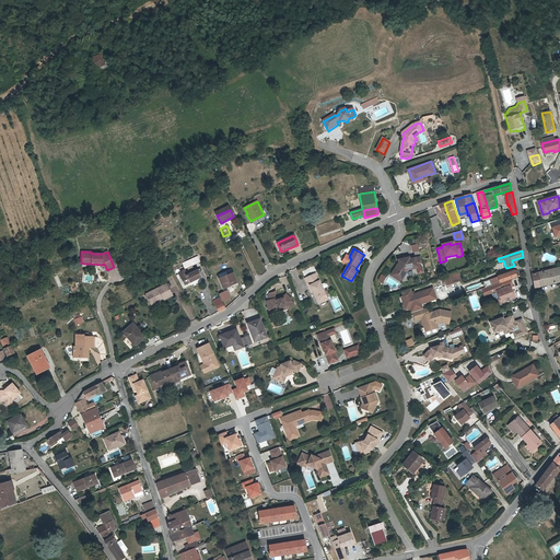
[(403,260),(399,260),(399,264),(398,264),(394,270),(405,277),(408,270),(408,269),(411,268),(412,269),(418,268),(416,258),(410,259),(409,256),(405,257),(405,258),(403,259),(403,260)]
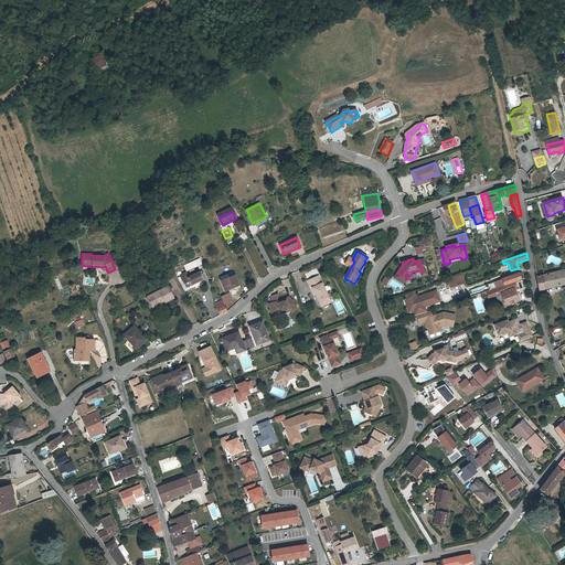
[(181,276),(183,280),(200,273),(198,269),(188,274),(188,273),(181,276)]
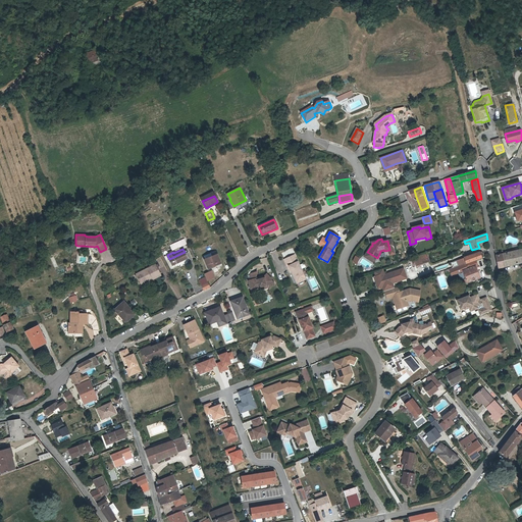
[(521,249),(516,251),(497,256),(499,269),(503,268),(502,262),(511,260),(512,265),(519,264),(518,262),(521,261),(521,249)]
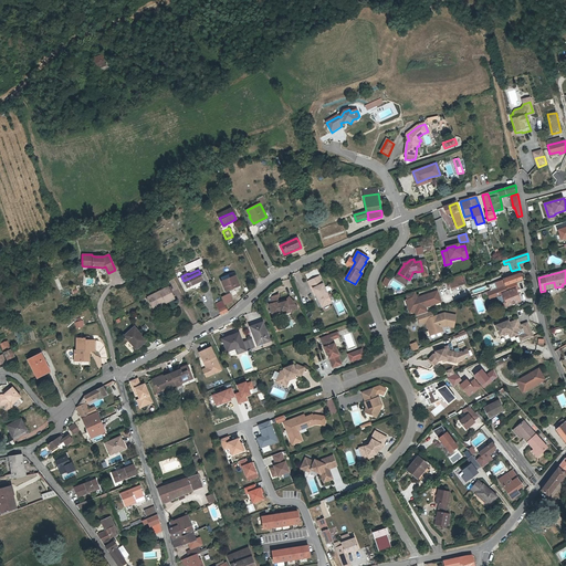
[(200,273),(184,281),(187,287),(203,280),(200,273)]
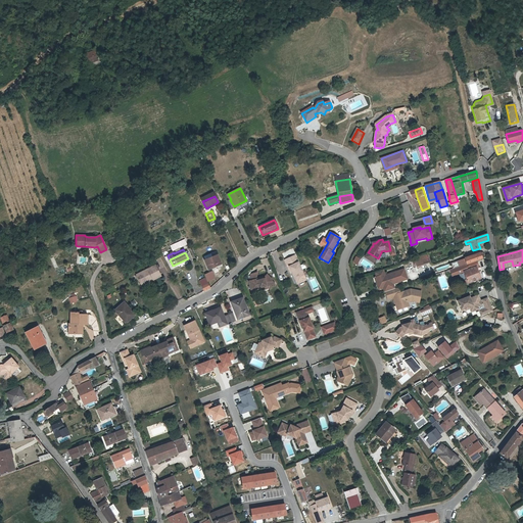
[(368,252),(365,257),(375,264),(378,258),(368,252)]
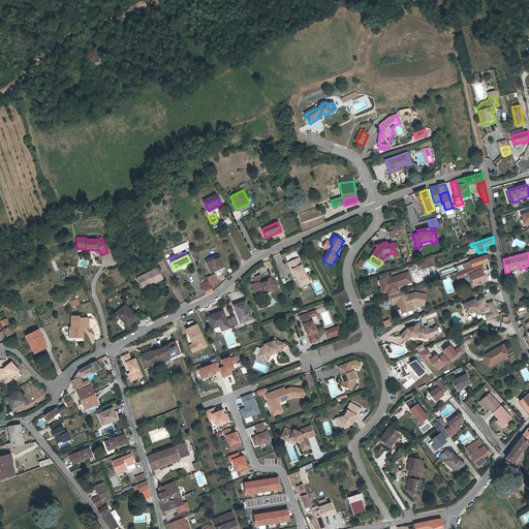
[(463,265),(464,270),(467,269),(475,266),(481,263),(487,261),(488,261),(487,255),(473,260),(463,265)]
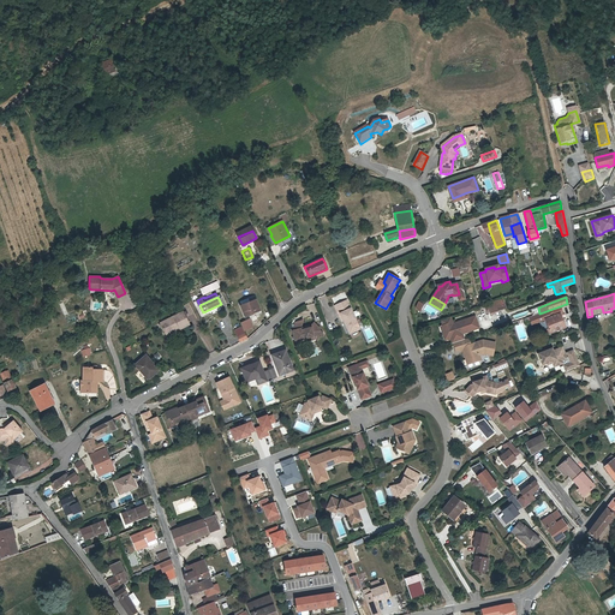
[(502,299),(495,302),(499,310),(506,308),(502,299)]
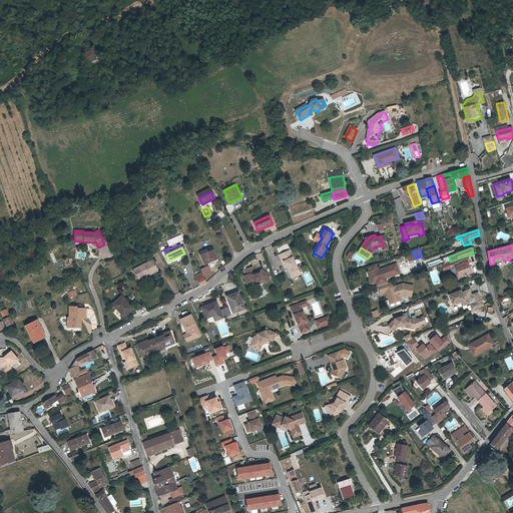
[(217,260),(213,250),(201,255),(204,265),(217,260)]
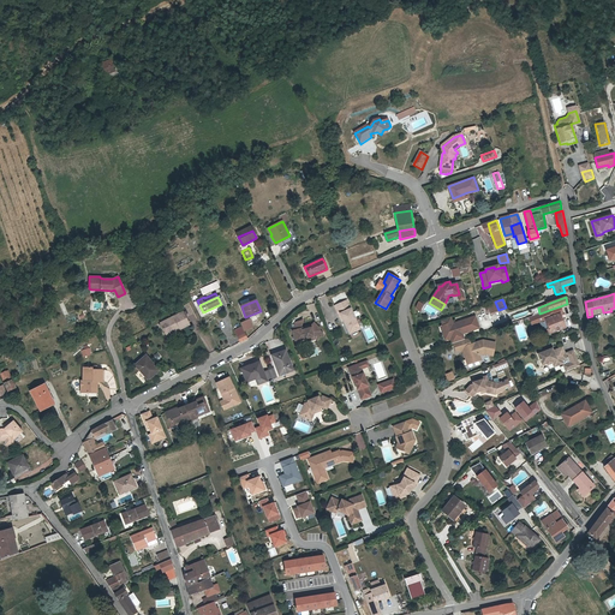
[(347,324),(351,334),(360,329),(346,300),(335,306),(340,318),(342,318),(344,321),(346,326),(347,324)]
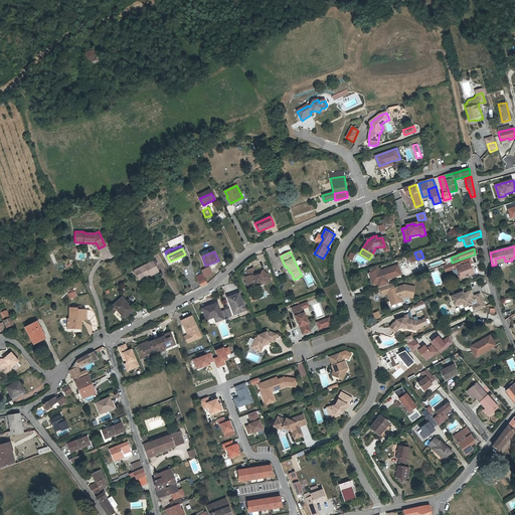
[(410,263),(417,260),(414,252),(408,255),(410,263)]
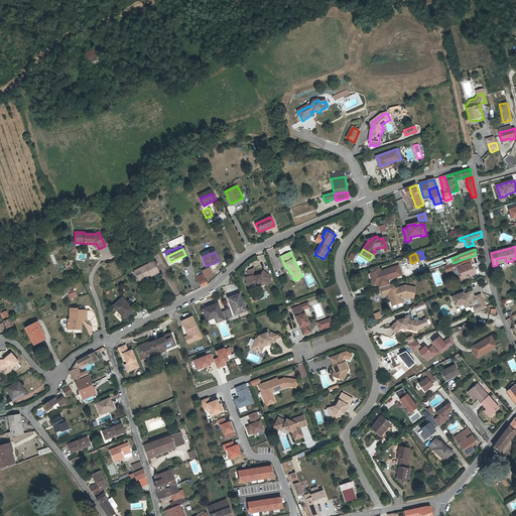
[(456,262),(457,266),(465,263),(466,265),(458,268),(462,279),(475,274),(470,263),(472,263),(470,257),(464,259),(456,262)]
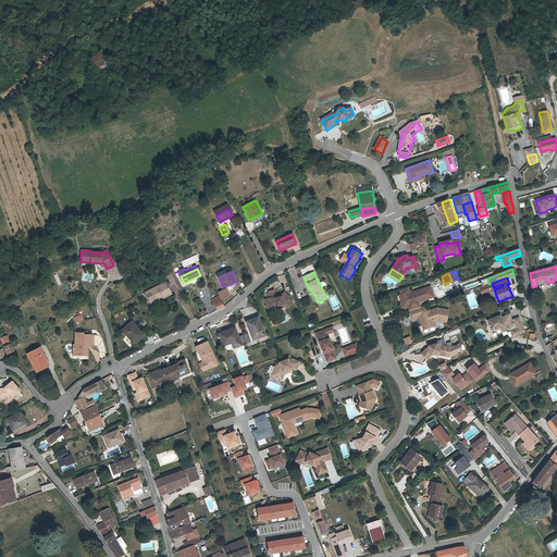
[(156,301),(160,299),(160,297),(162,296),(163,297),(163,298),(169,296),(172,294),(165,283),(162,284),(146,293),(150,302),(155,300),(156,301)]
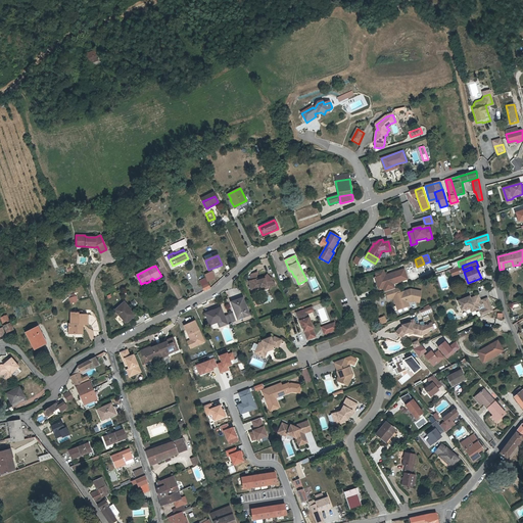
[(450,275),(463,270),(462,266),(459,267),(449,270),(450,275)]
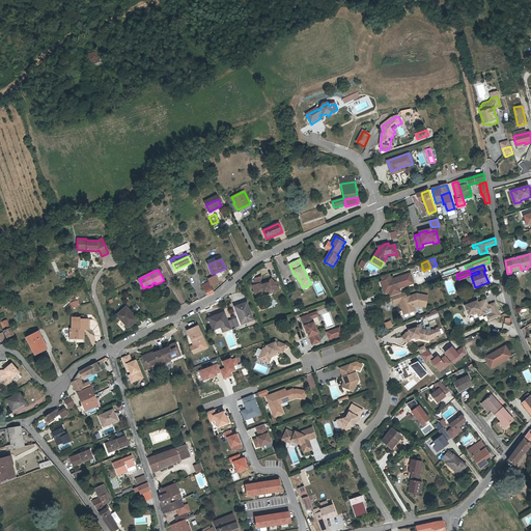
[(391,298),(400,295),(398,289),(414,284),(411,273),(390,281),(390,280),(383,282),(387,294),(389,292),(390,298),(391,298)]
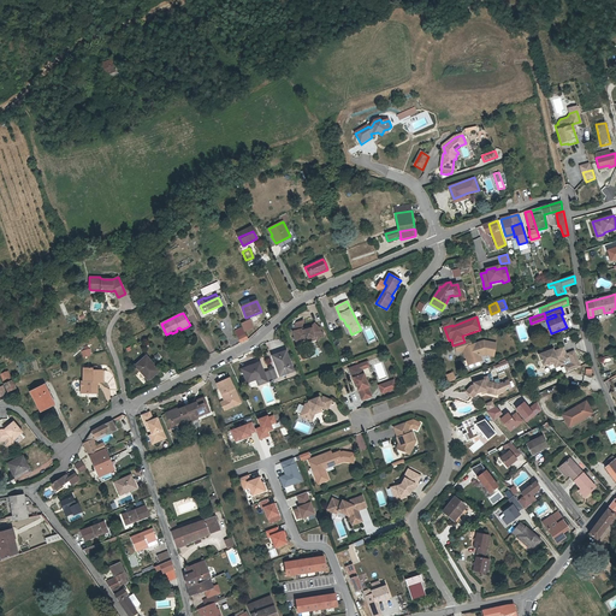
[(241,323),(243,323),(246,331),(253,327),(249,320),(241,323)]
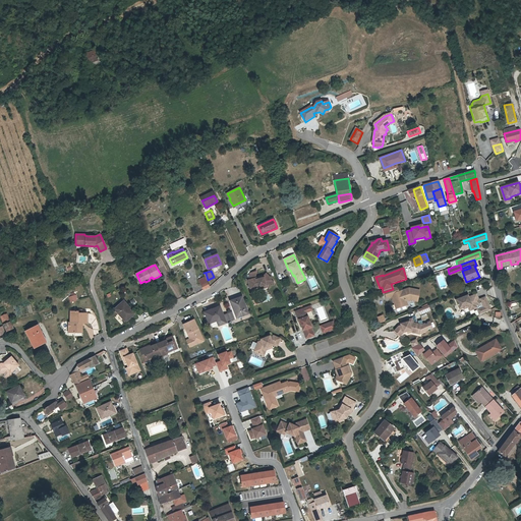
[(266,274),(263,278),(256,280),(256,279),(247,281),(250,291),(258,289),(258,288),(266,285),(268,288),(268,289),(269,288),(270,289),(269,294),(275,291),(273,284),(274,283),(270,280),(271,279),(266,274)]
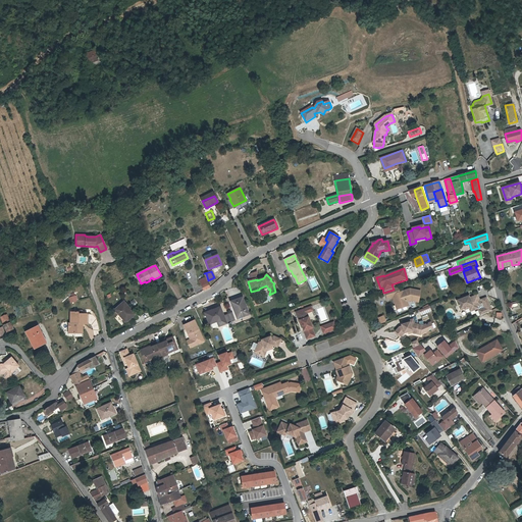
[(202,284),(204,291),(210,288),(208,282),(202,284)]
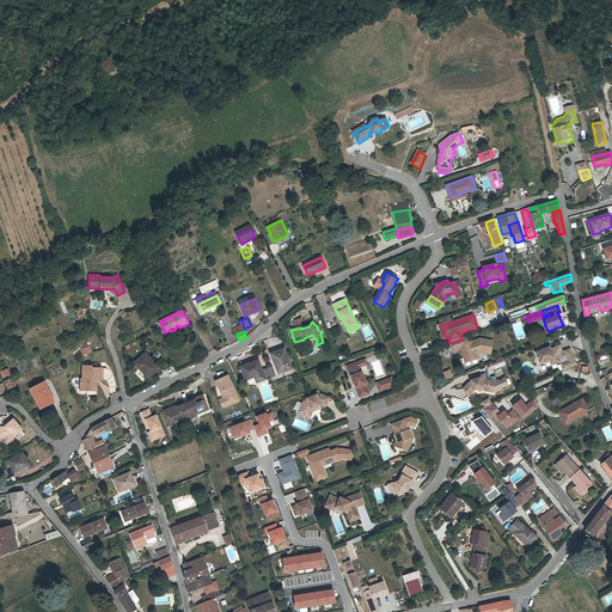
[(469,357),(470,362),(479,359),(477,354),(482,353),(490,354),(493,342),(479,340),(467,344),(465,338),(451,343),(454,352),(460,349),(465,348),(466,352),(461,353),(464,359),(469,357)]
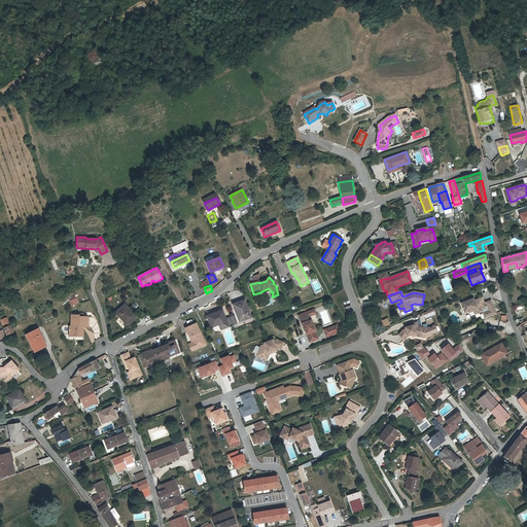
[(470,312),(475,311),(482,308),(484,311),(488,310),(485,303),(482,297),(479,299),(478,296),(462,303),(466,313),(470,311),(470,312)]
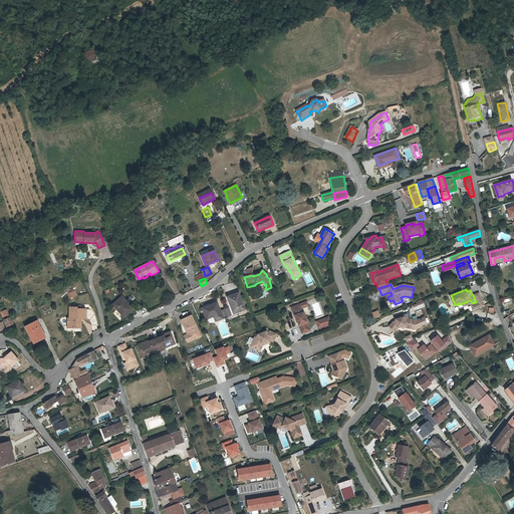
[(74,290),(67,293),(69,299),(76,296),(74,290)]
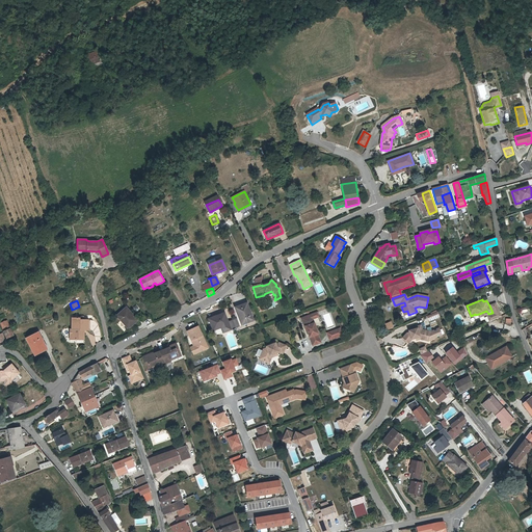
[(496,302),(489,306),(493,313),(493,314),(486,316),(488,321),(501,316),(496,302)]
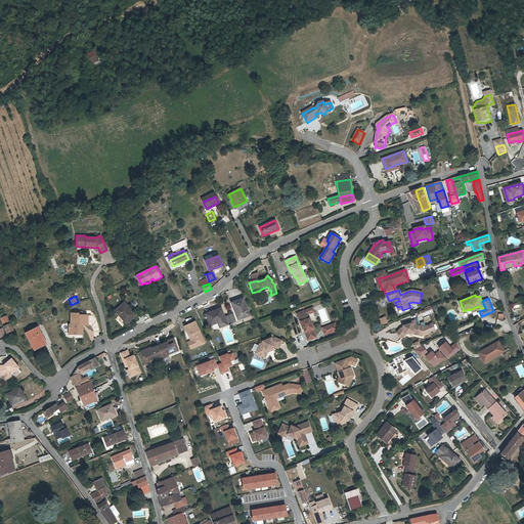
[(250,315),(244,300),(232,304),(238,319),(250,315)]
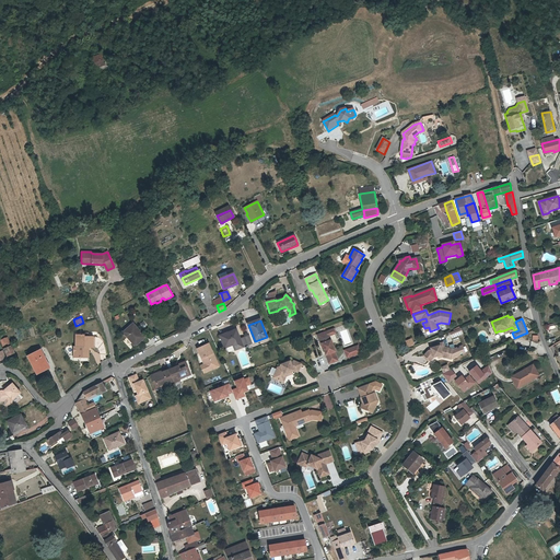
[(141,333),(133,324),(124,331),(136,346),(144,338),(140,334),(141,333)]
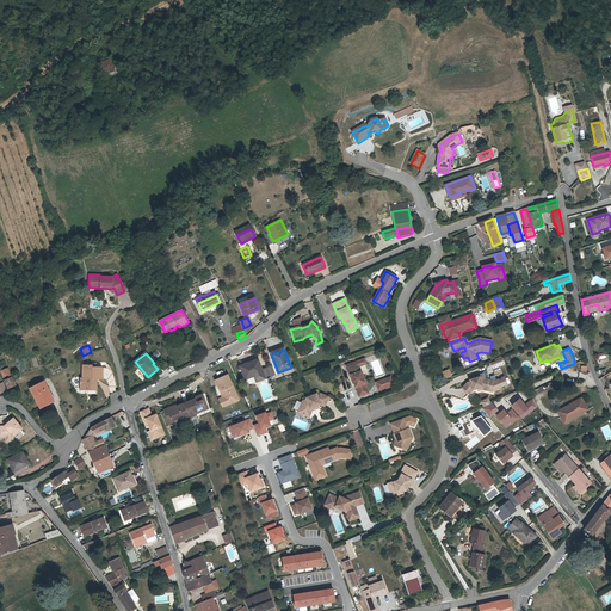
[(505,364),(503,359),(497,362),(491,364),(493,369),(505,364)]
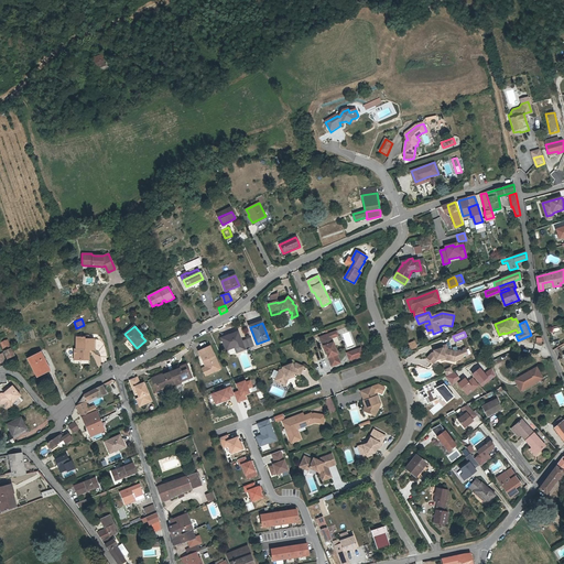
[(242,343),(238,333),(221,339),(226,349),(228,355),(229,354),(229,355),(237,353),(237,354),(250,348),(247,340),(242,343)]
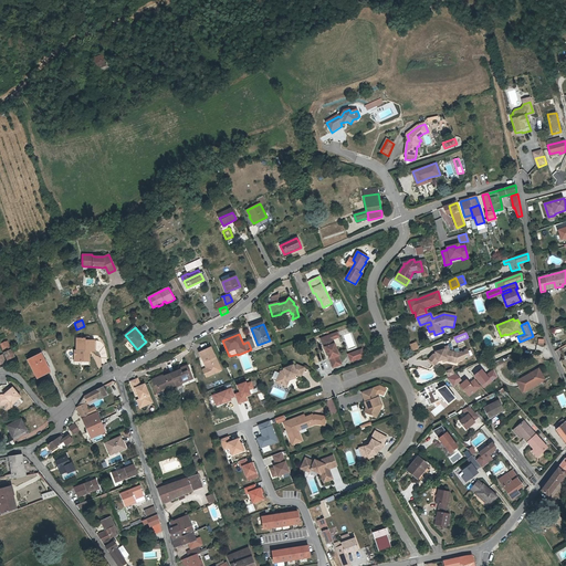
[(338,356),(333,339),(329,341),(328,337),(321,339),(324,348),(325,348),(327,352),(333,368),(342,365),(338,356)]
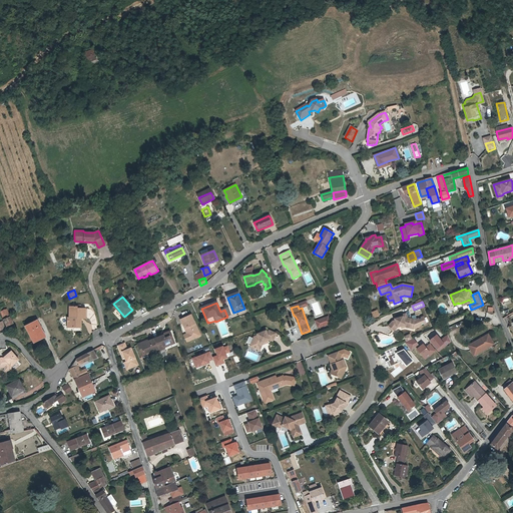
[(74,325),(81,325),(81,321),(80,320),(80,319),(85,319),(85,309),(80,309),(79,310),(77,310),(77,307),(70,307),(69,318),(67,318),(67,327),(74,328),(74,325)]
